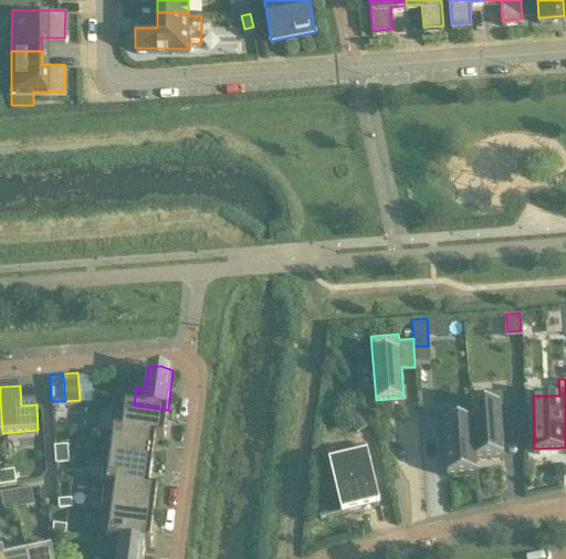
[(473,417),(475,455),(504,453),(500,403),(507,402),(506,389),(488,390),(489,401),(472,402),(473,417)]
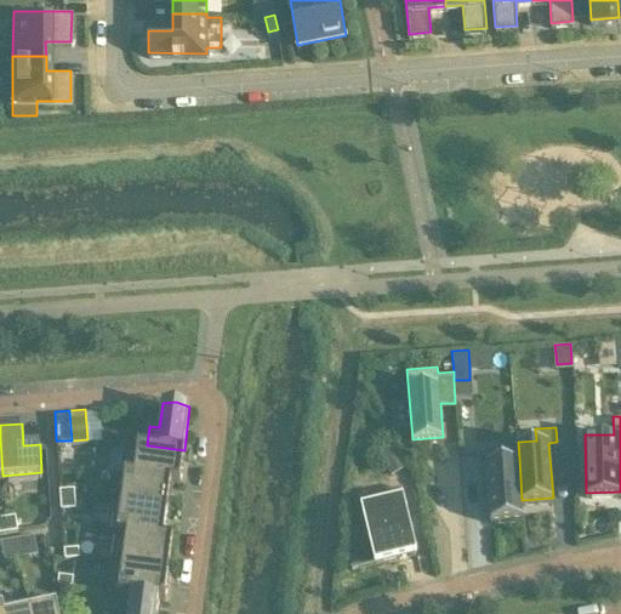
[(391,439),(379,447),(392,470),(404,462),(391,439)]
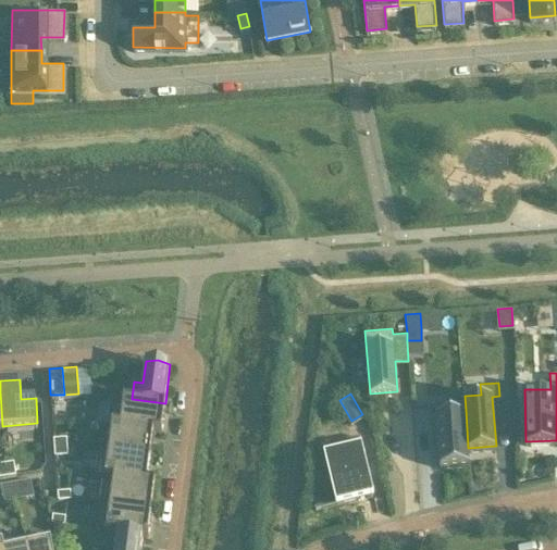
[(100,395),(97,421),(112,423),(153,427),(153,428),(161,429),(165,403),(132,399),(132,398),(113,395),(113,397),(100,395)]
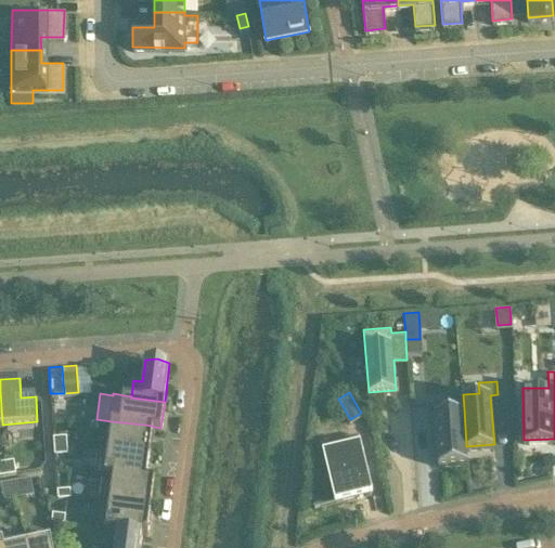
[(444,399),(426,401),(427,414),(435,413),(438,462),(467,460),(466,446),(464,408),(446,409),(444,399)]
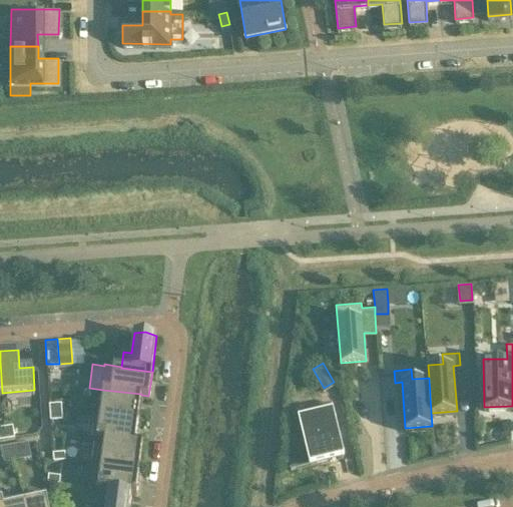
[(103,390),(100,412),(100,413),(138,418),(141,395),(141,394),(103,390)]
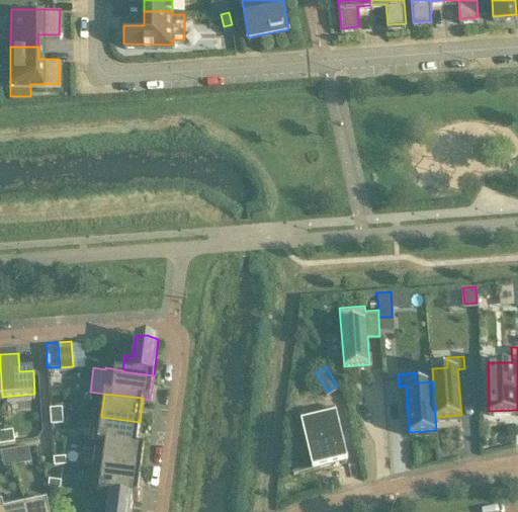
[(313,408),(298,411),(306,439),(313,465),(347,457),(353,456),(342,409),(336,410),(334,403),(313,408)]
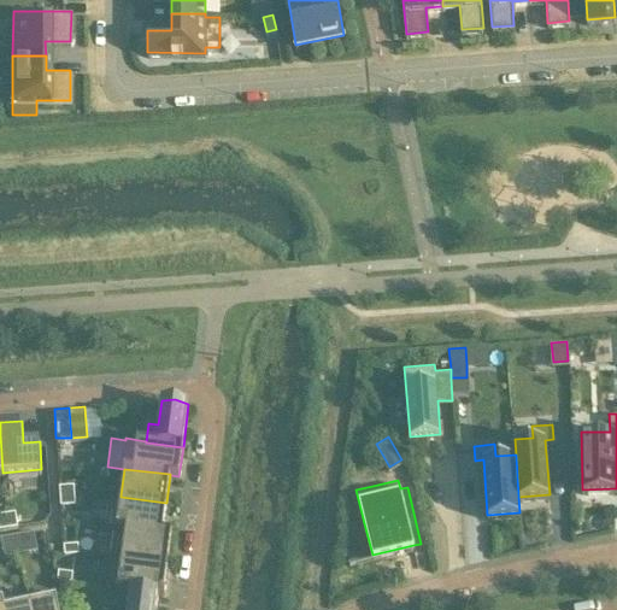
[(59,482),(60,492),(75,491),(74,481),(59,482)]
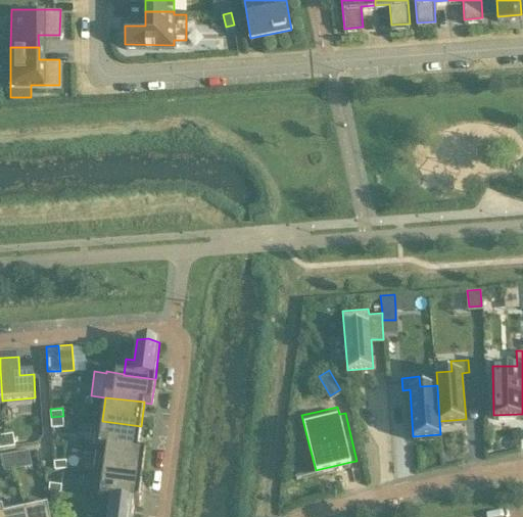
[(63,424),(63,416),(51,417),(51,425),(63,424)]
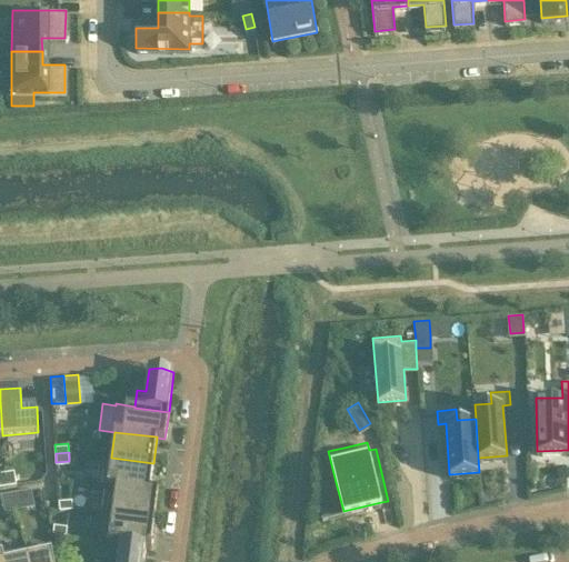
[(150,489),(153,463),(111,458),(111,457),(101,455),(97,484),(106,485),(106,484),(150,490),(150,489)]
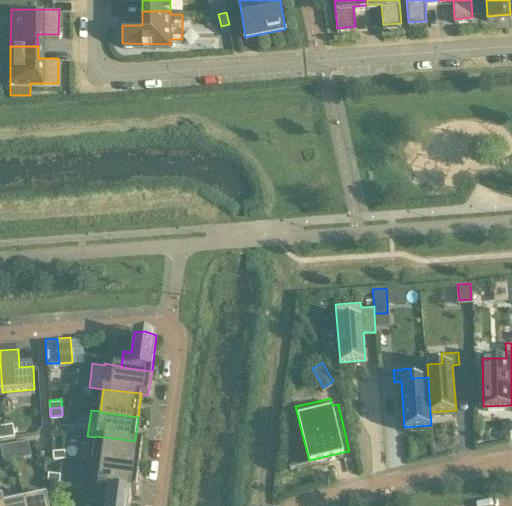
[(7,435),(15,434),(13,422),(5,423),(7,435)]
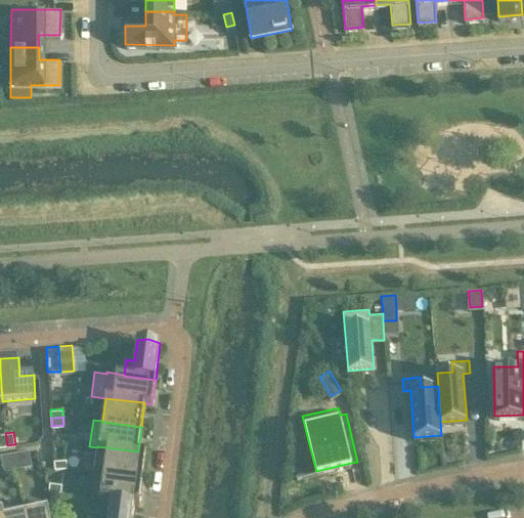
[(97,446),(97,447),(94,471),(142,477),(145,451),(138,450),(138,451),(97,446)]
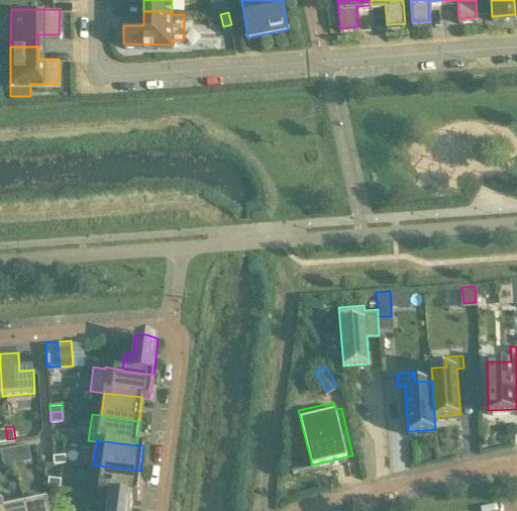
[(28,442),(12,444),(15,460),(30,457),(28,442)]
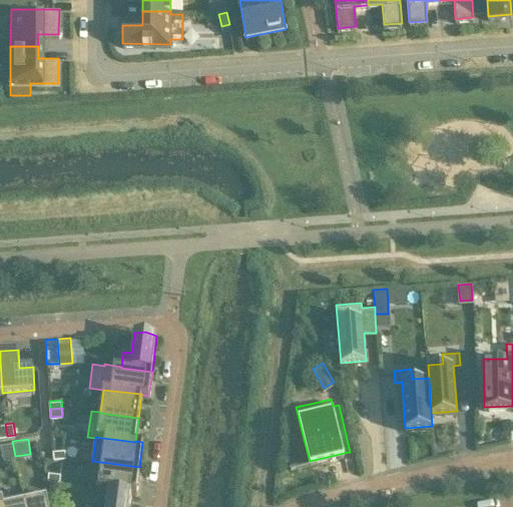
[(12,441),(0,443),(3,458),(15,456),(12,441)]
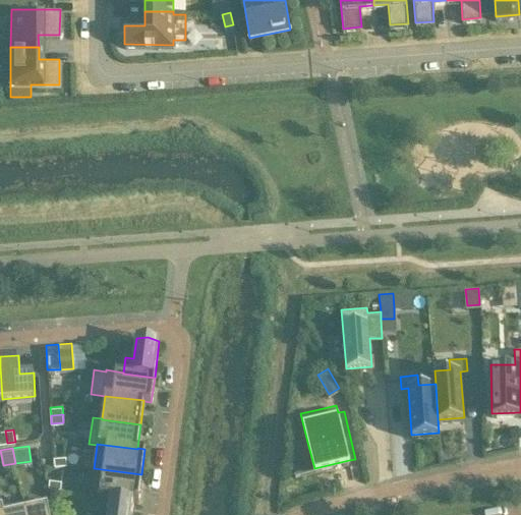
[(54,457),(54,465),(66,464),(66,456),(54,457)]
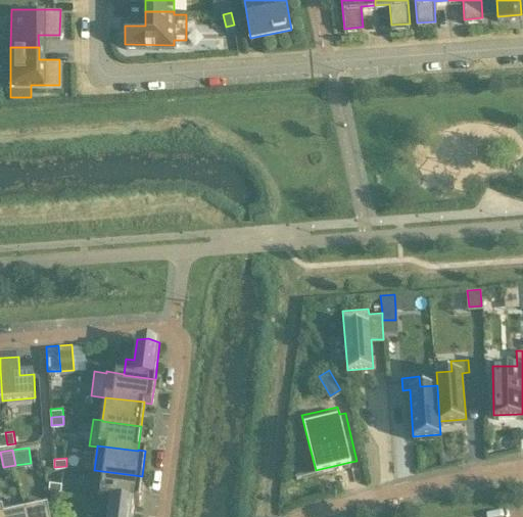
[(90,495),(102,497),(103,496),(134,500),(134,501),(139,501),(142,476),(94,470),(90,495)]
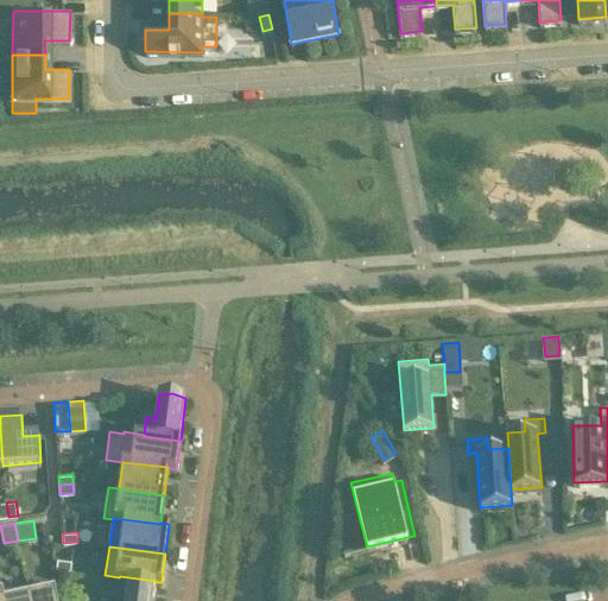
[(57,558),(56,568),(71,570),(71,561),(57,558)]
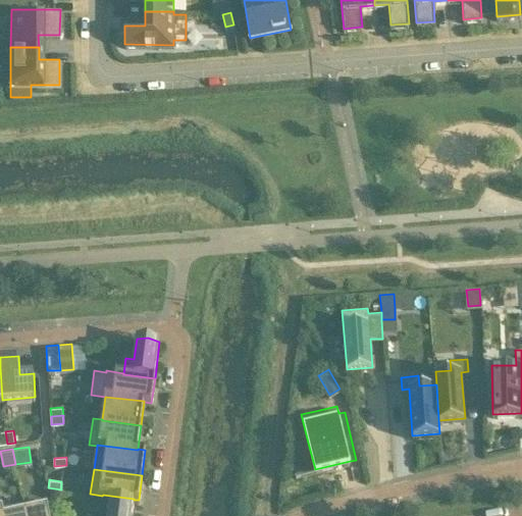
[(131,515),(134,500),(134,499),(103,495),(102,496),(101,510),(108,511),(107,515),(131,515)]
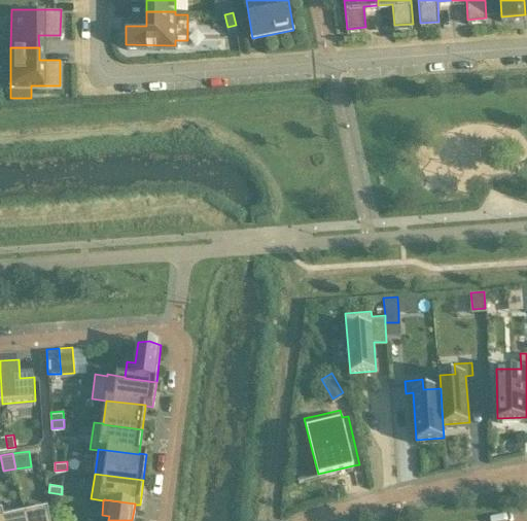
[(24,506),(2,510),(1,510),(3,520),(26,520),(25,510),(24,506)]
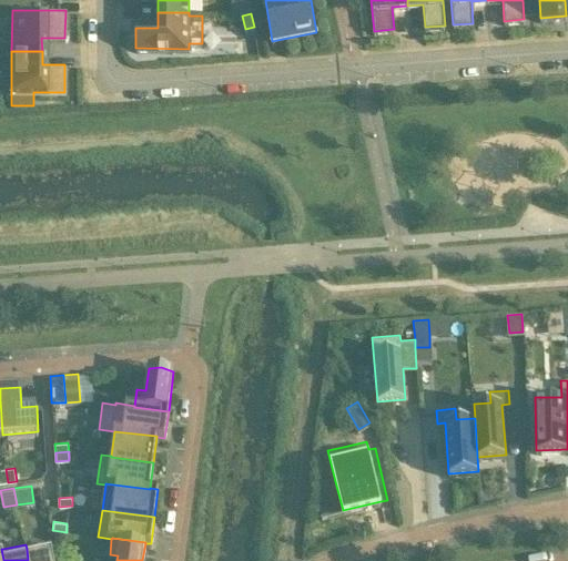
[(53,560),(51,544),(27,549),(28,560),(53,560)]
